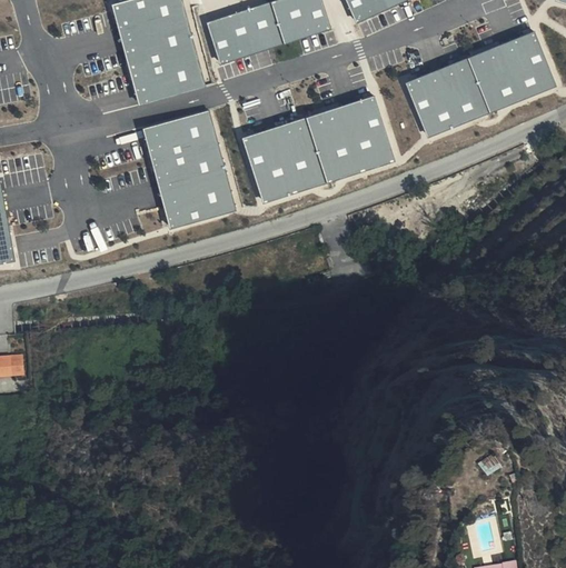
[(126,0),(110,5),(138,103),(206,85),(181,0),(126,0)]
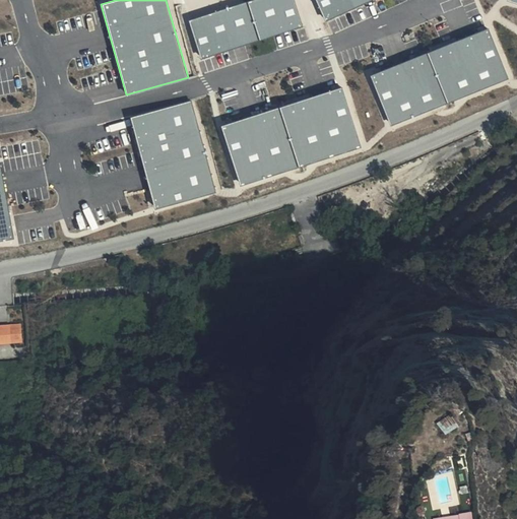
[(251,0),(190,18),(201,56),(301,25),(292,0),(251,0)]
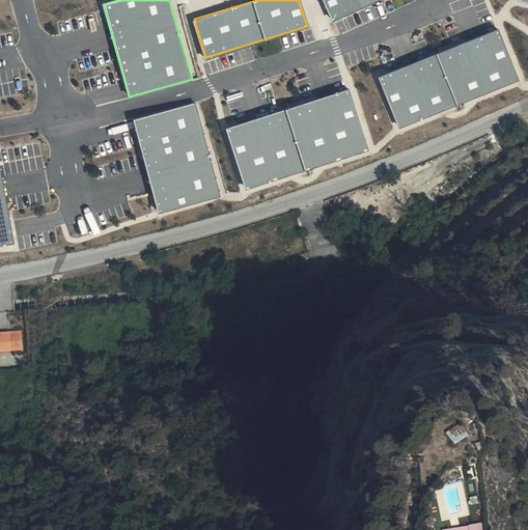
[(320,0),(330,21),(377,0),(320,0)]
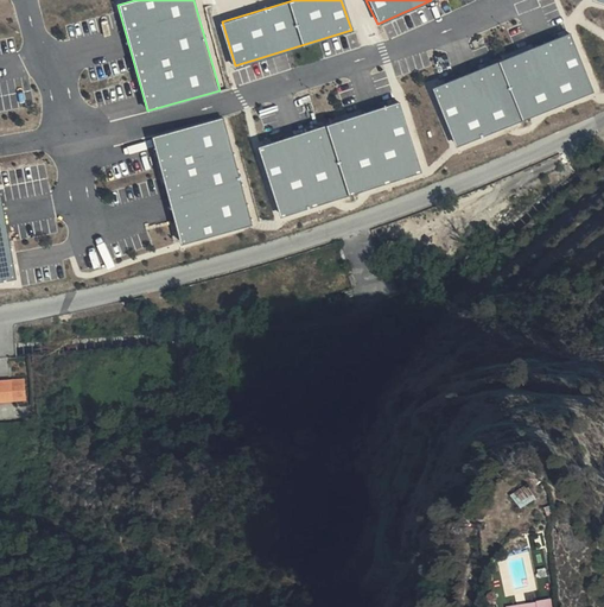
[(570,32),(432,89),(455,145),(592,88),(570,32)]
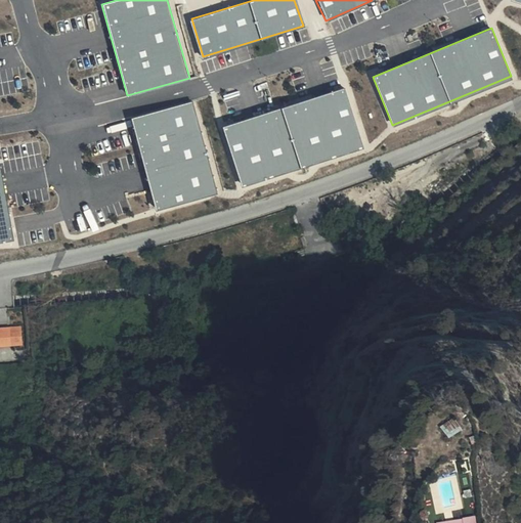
[(18,88),(26,89),(27,78),(19,77),(18,88)]
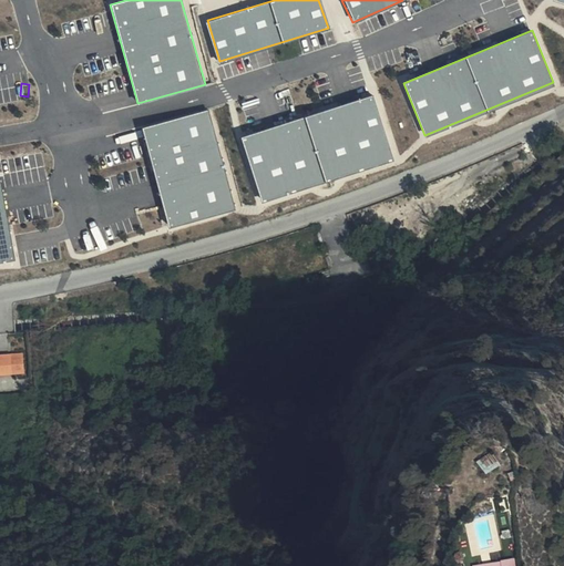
[(375,94),(244,136),(264,198),(395,156),(375,94)]
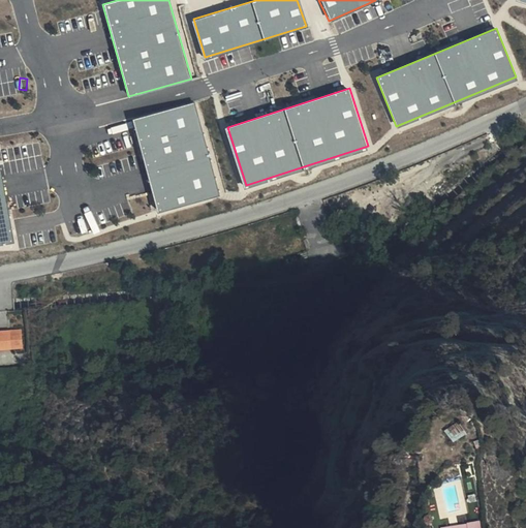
[(193,101),(132,118),(158,211),(219,193),(193,101)]
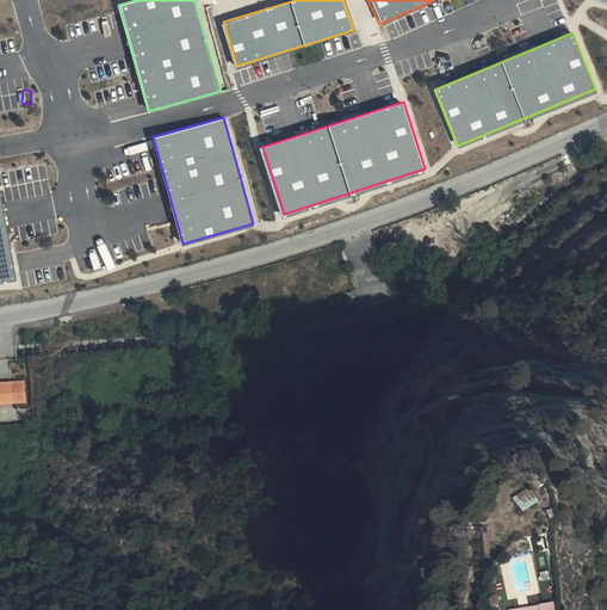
[(0,283),(14,281),(0,205),(0,283)]
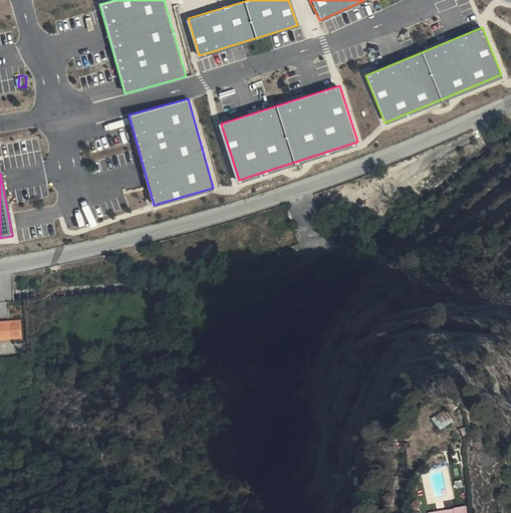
[(19,316),(0,317),(0,337),(20,336),(19,316)]
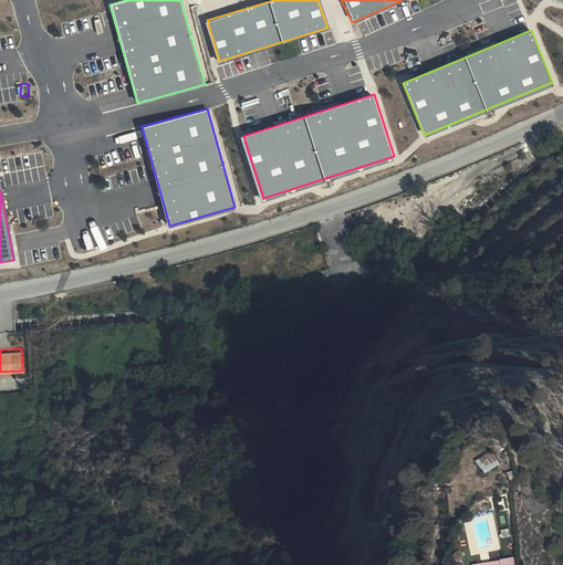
[(477,456),(485,469),(499,459),(491,447),(477,456)]
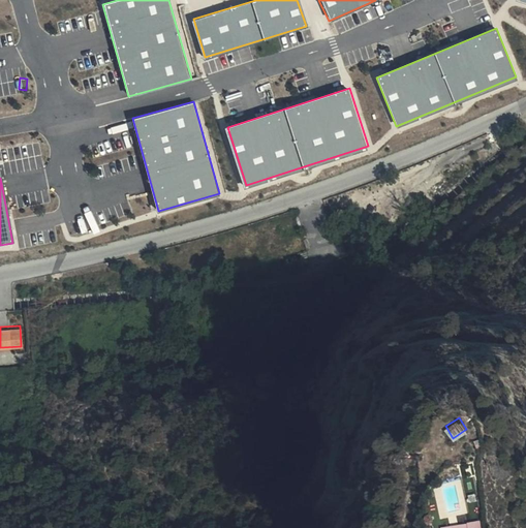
[(452,470),(474,465),(473,461),(456,466),(452,468),(452,470)]
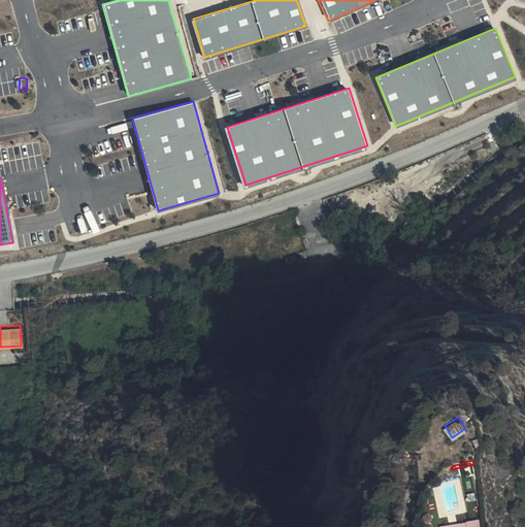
[(459,526),(460,518),(469,518),(468,517),(472,517),(472,518),(478,518),(478,509),(453,508),(453,526),(459,526)]
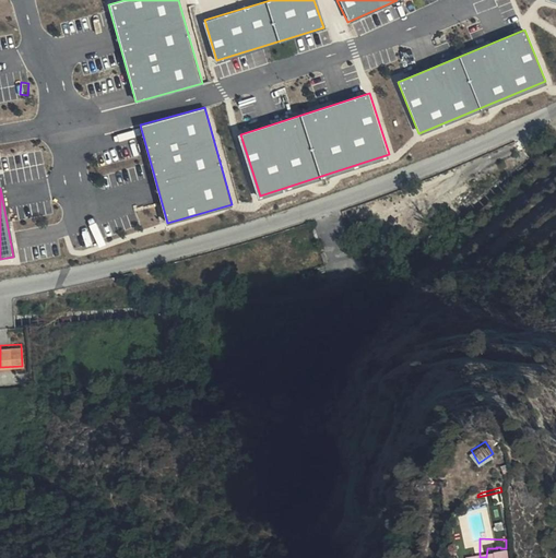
[(518,557),(518,539),(506,539),(506,548),(506,557),(518,557)]
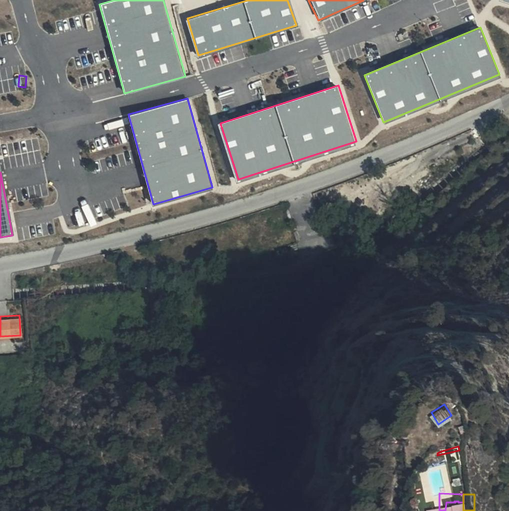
[(463,510),(463,502),(458,502),(458,501),(454,501),(455,502),(446,502),(445,510),(463,510)]
